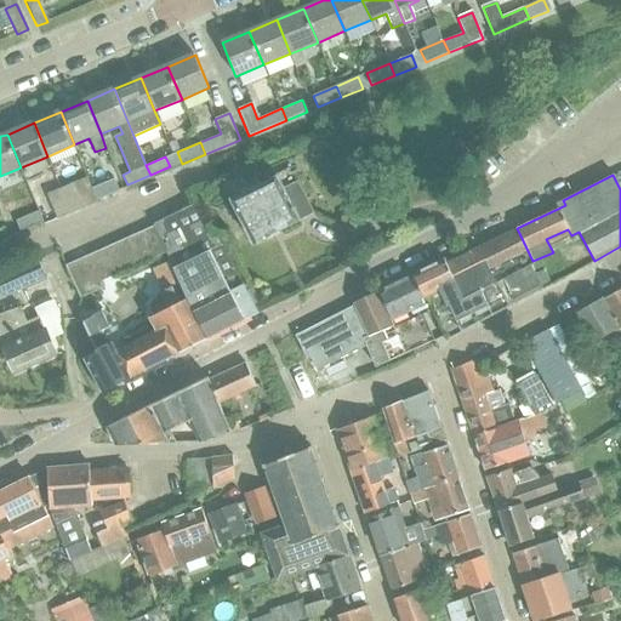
[(96,198),(91,187),(86,176),(73,181),(84,205),(96,198)]
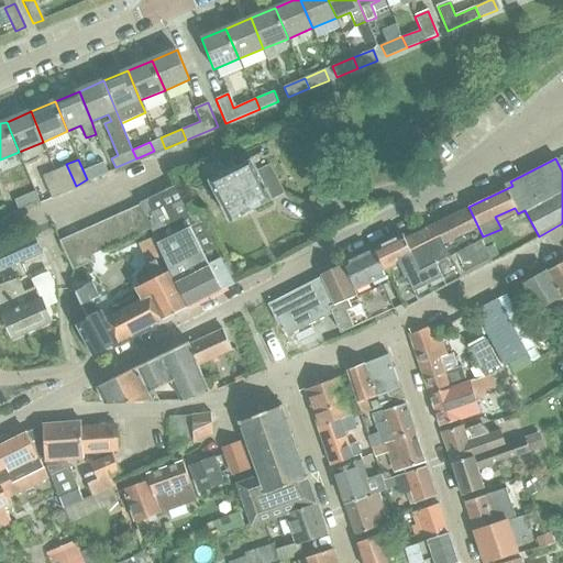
[(244,213),(284,194),(269,166),(256,173),(250,161),(234,168),(232,165),(222,170),(218,162),(201,169),(229,223),(245,216),(244,213)]
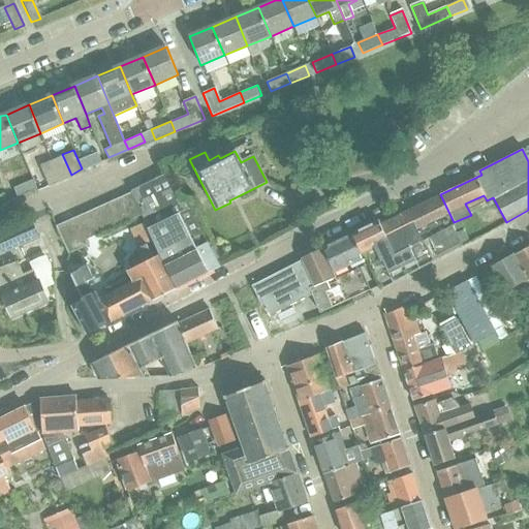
[(78,159),(82,168),(100,160),(96,152),(78,159)]
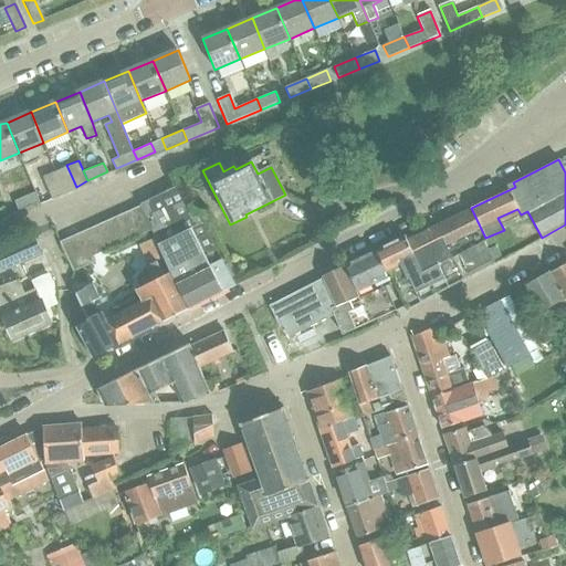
[(66,165),(54,170),(64,192),(76,187),(66,165)]
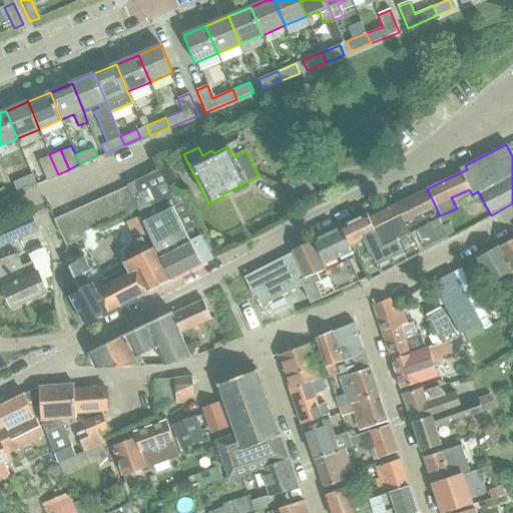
[(58,174),(49,154),(38,159),(47,179),(58,174)]
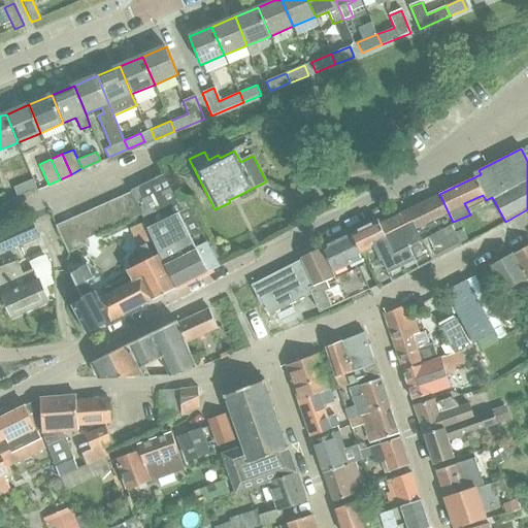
[(141,215),(159,254),(176,288),(206,271),(204,267),(218,261),(187,201),(180,204),(165,172),(130,191),(131,192),(141,215)]
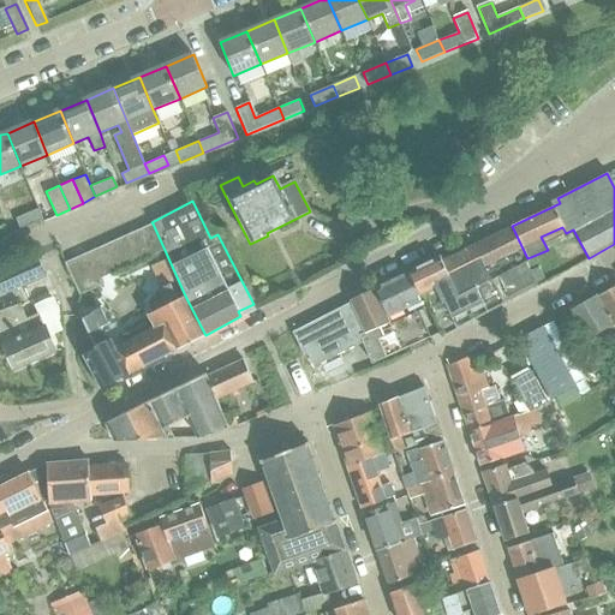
[(16,218),(21,228),(43,219),(37,208),(16,218)]
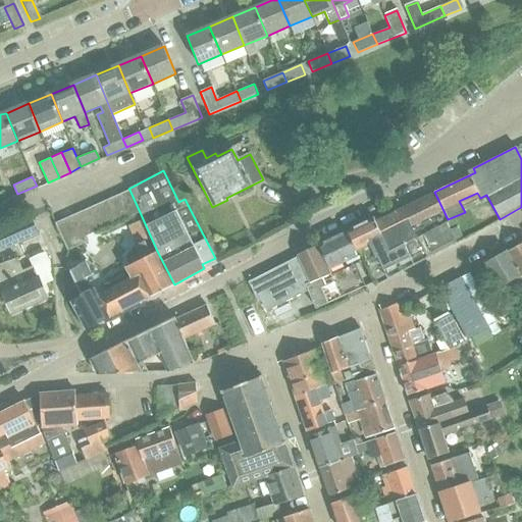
[(128,217),(140,212),(129,190),(118,195),(128,217)]
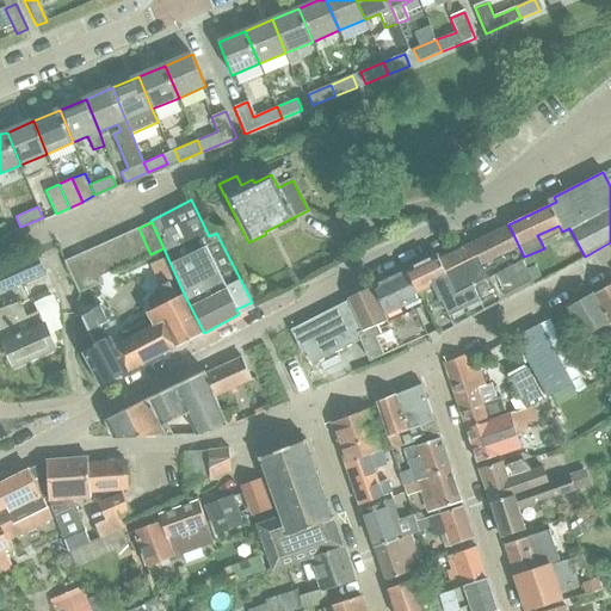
[(508,224),(439,259),(449,279),(454,290),(489,272),(491,277),(522,261),(525,259),(524,257),(508,224)]
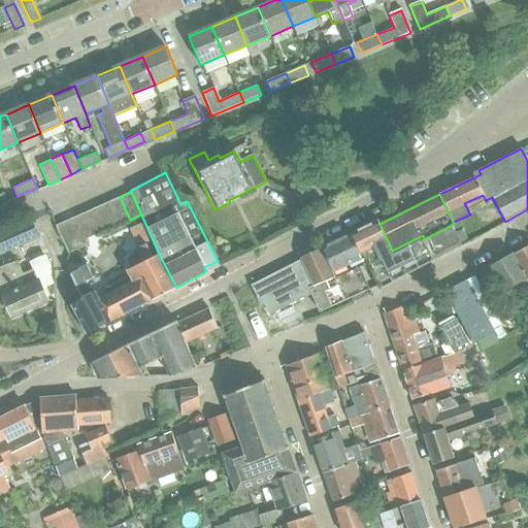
[(118,225),(130,220),(120,197),(108,202),(118,225)]
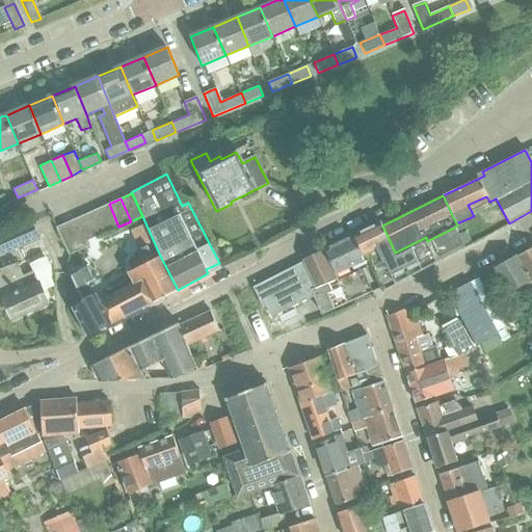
[(107,232),(118,227),(109,204),(98,209),(107,232)]
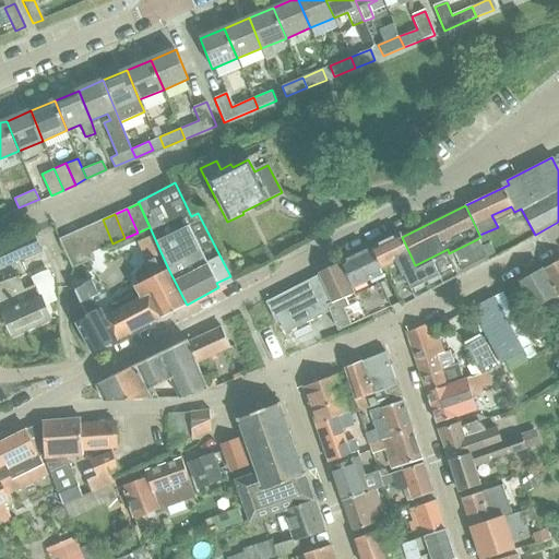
[(102,249),(113,244),(103,219),(91,224),(102,249)]
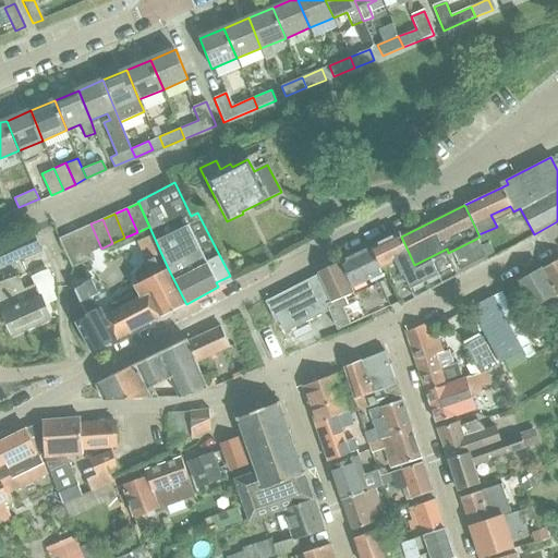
[(89,253),(101,249),(91,223),(79,229),(89,253)]
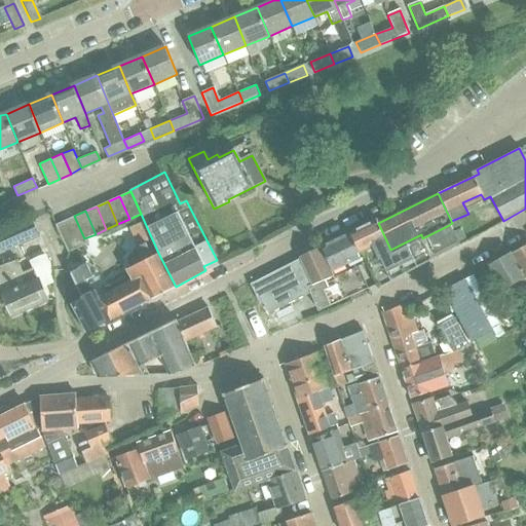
[(86,243),(84,238),(74,216),(54,225),(67,252),(86,243)]
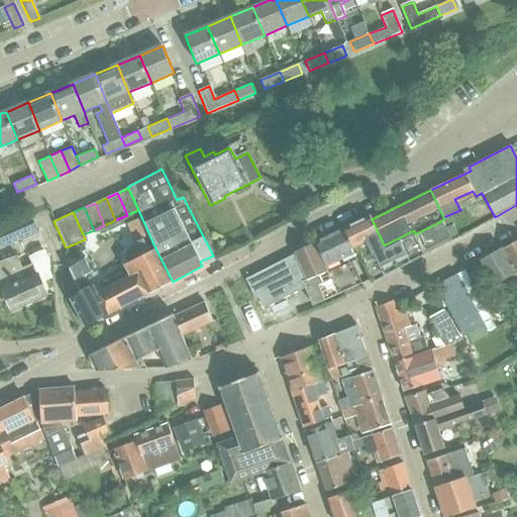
[(0,248),(38,232),(31,215),(28,216),(0,228),(0,248)]
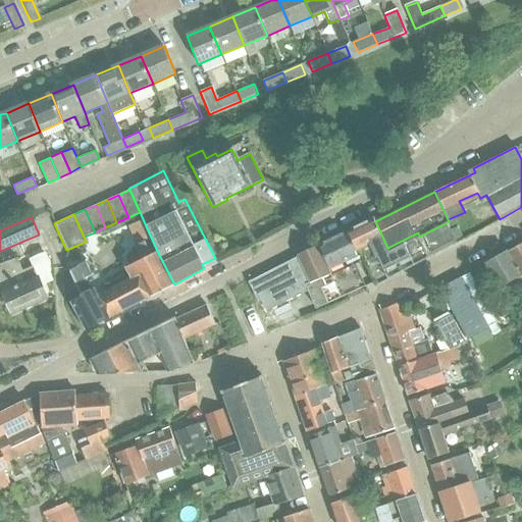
[(374,286),(429,257),(417,237),(388,251),(387,248),(383,239),(375,221),(373,217),(348,230),(356,251),(357,251),(372,281),(374,286)]
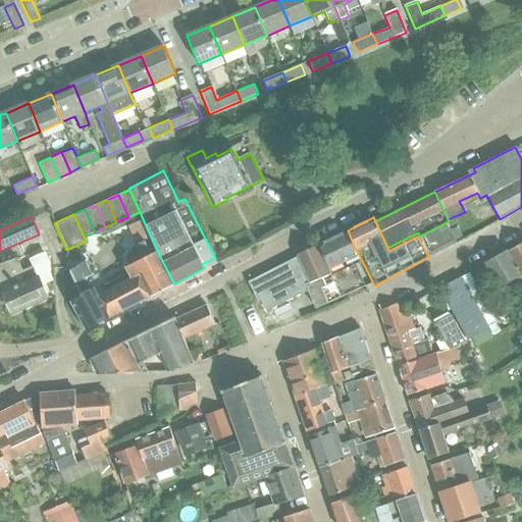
[(423,236),(433,255),(456,243),(446,223),(423,236)]
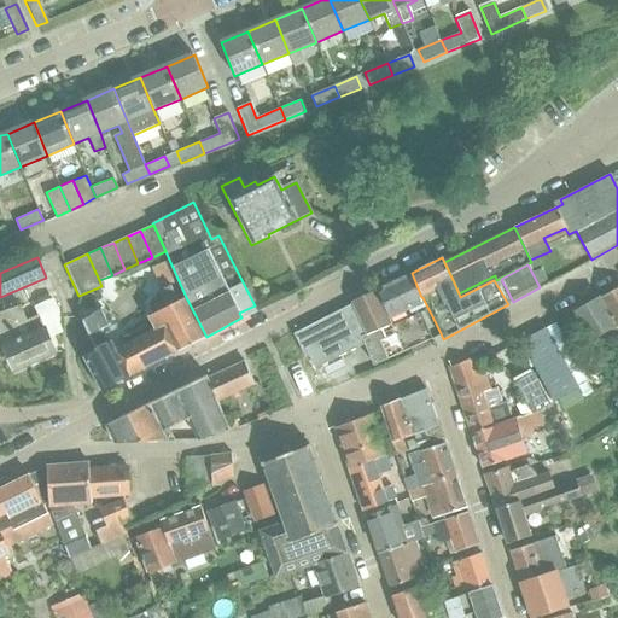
[(412,273),(377,291),(389,318),(421,303),(419,298),(421,297),(412,273)]
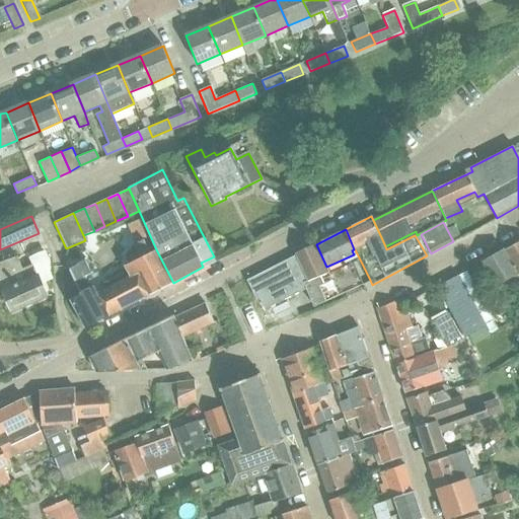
[(518,241),(504,249),(518,277),(518,241)]
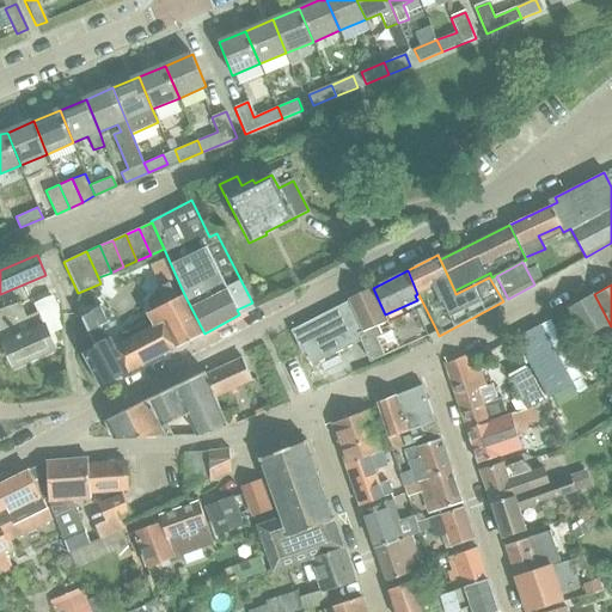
[(385,314),(373,288),(349,300),(350,304),(298,331),(306,352),(313,365),(361,341),(372,361),(428,335),(416,310),(389,323),(385,314)]
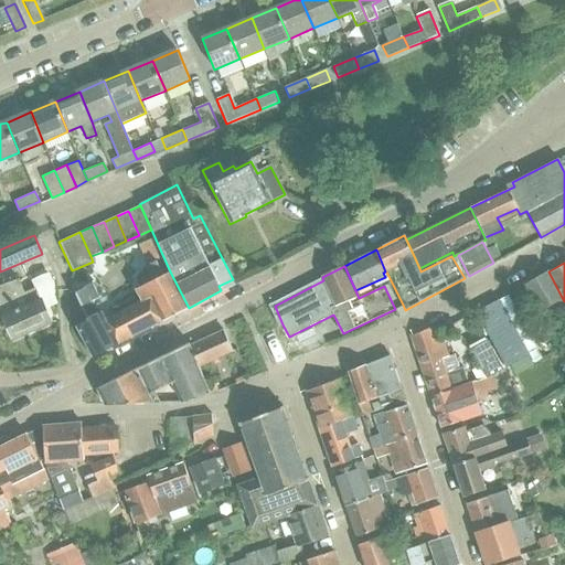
[(135,289),(141,302),(151,297),(163,321),(189,308),(170,272),(135,289)]
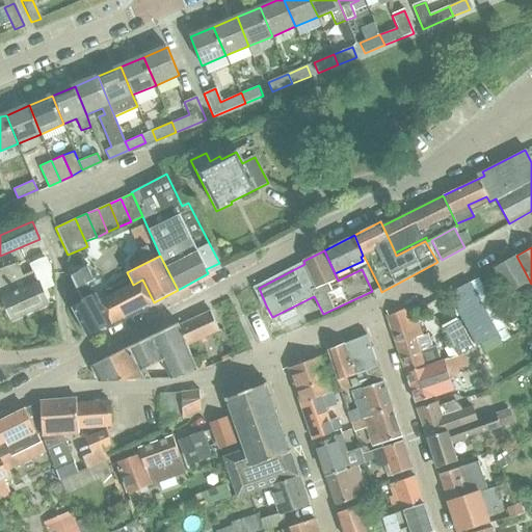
[(498,266),(495,268),(498,274),(509,294),(521,288),(531,308),(531,284),(516,256),(498,266)]
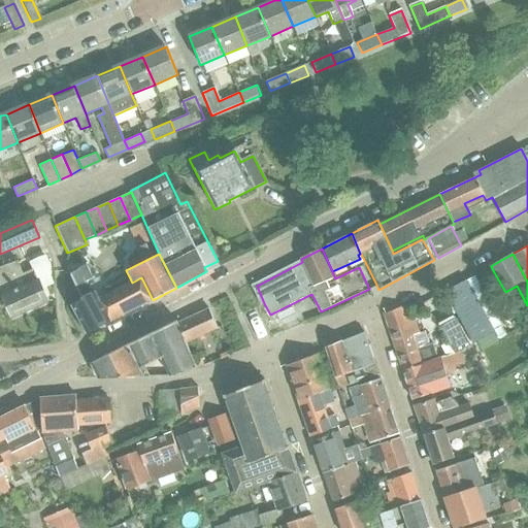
[(0,288),(12,316),(46,300),(32,269),(23,273),(18,260),(0,265),(0,288)]
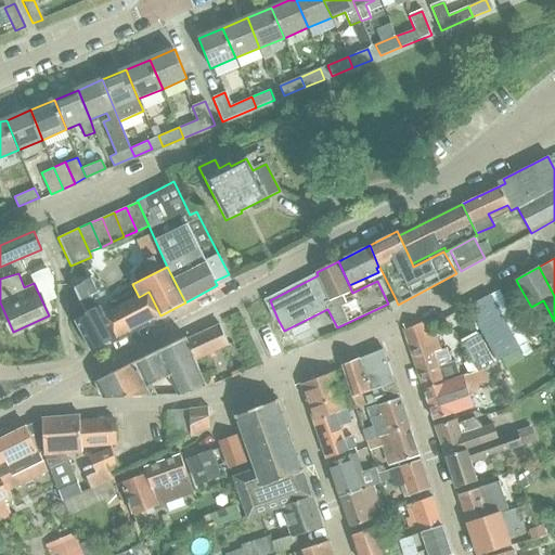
[(115,338),(103,315),(99,306),(95,308),(86,289),(77,294),(87,314),(76,320),(92,350),(115,338)]
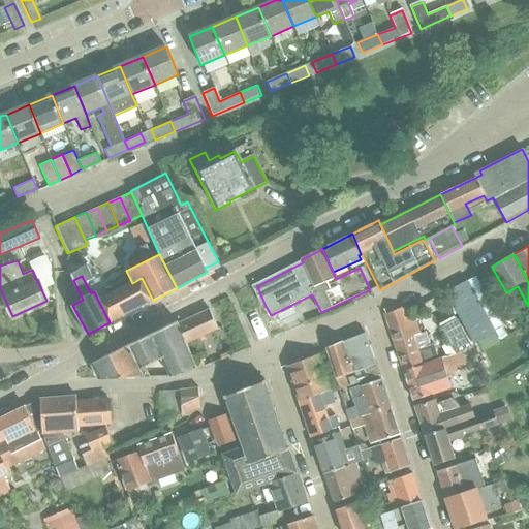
[(142,278),(132,283),(98,301),(110,322),(153,301),(142,278)]
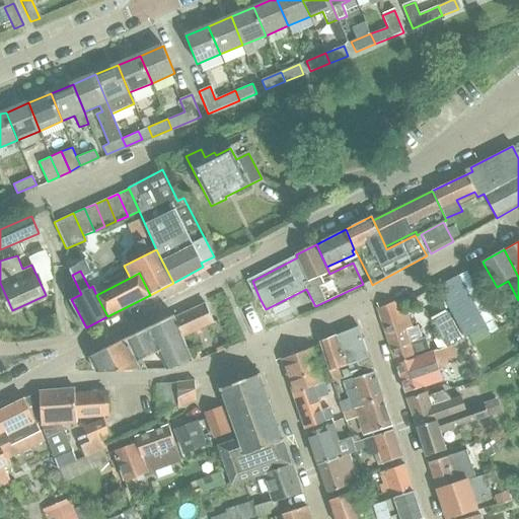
[(487,328),(486,326),(458,275),(436,287),(463,341),(487,328)]
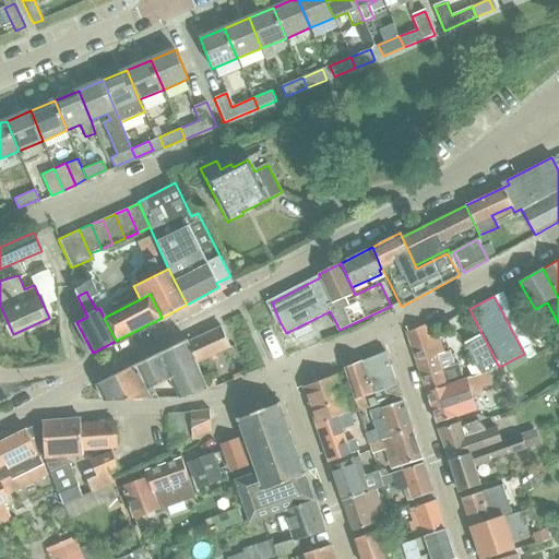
[(407,333),(427,392),(471,378),(467,368),(461,370),(459,364),(441,369),(437,356),(445,353),(439,334),(430,337),(428,332),(427,324),(407,333)]
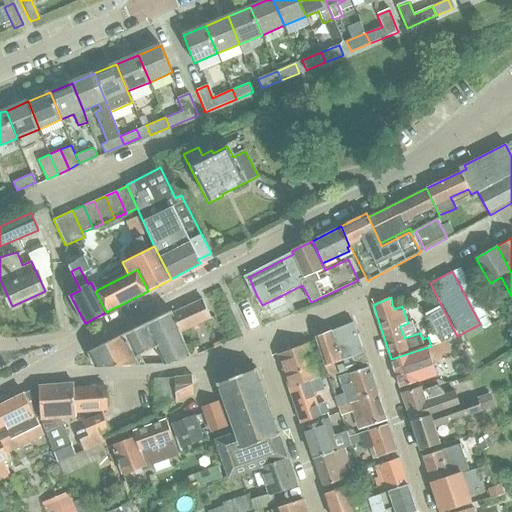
[(202,298),(172,313),(180,332),(210,317),(202,298)]
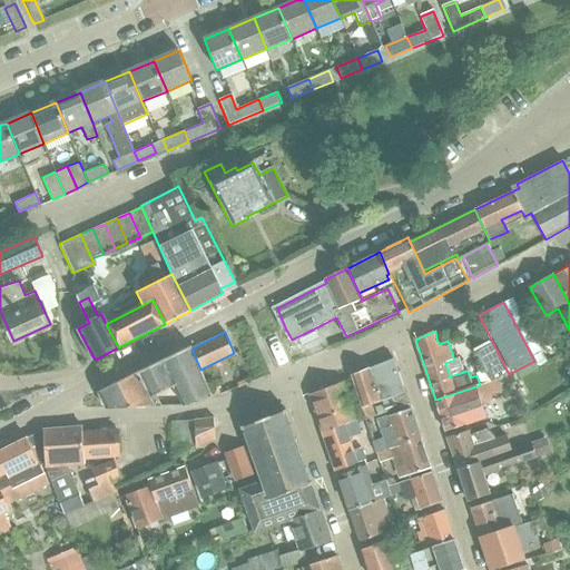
[(477,354),(492,382),(492,383),(499,380),(509,374),(492,345),(477,354)]
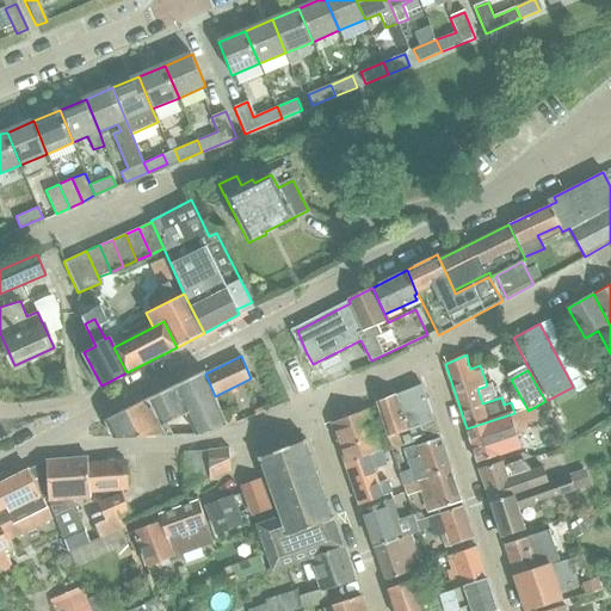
[(174,387),(173,387),(186,414),(196,433),(207,434),(228,426),(228,425),(224,418),(215,396),(205,374),(204,371),(192,377),(174,387)]
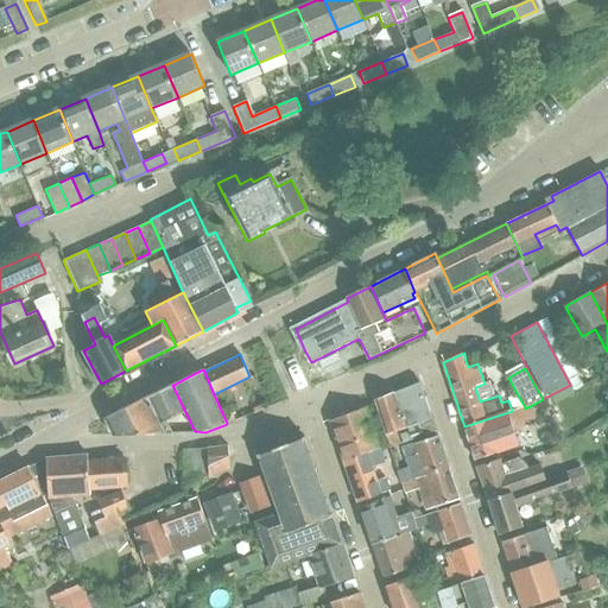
[(420,382),(375,401),(378,406),(391,448),(401,444),(400,439),(398,439),(396,432),(418,424),(423,436),(436,431),(420,382)]
